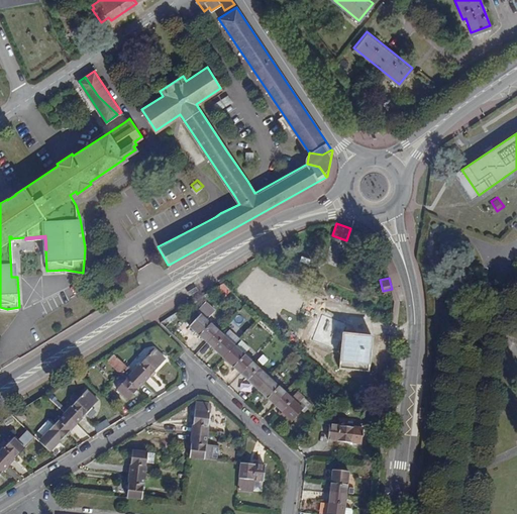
[(291,395),(290,396),(243,352),(235,345),(234,344),(239,337),(230,328),(224,335),(205,318),(214,308),(205,300),(193,313),(196,317),(190,324),(292,417),(302,407),(305,409),(312,401),(298,388),(297,389),(291,395)]
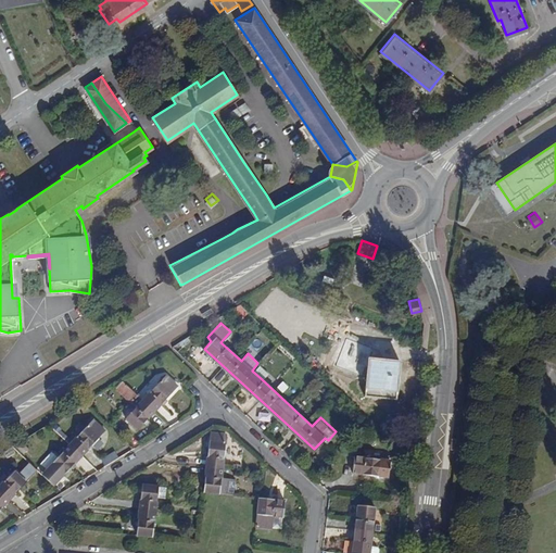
[(369,357),(366,394),(396,398),(401,360),(369,357)]
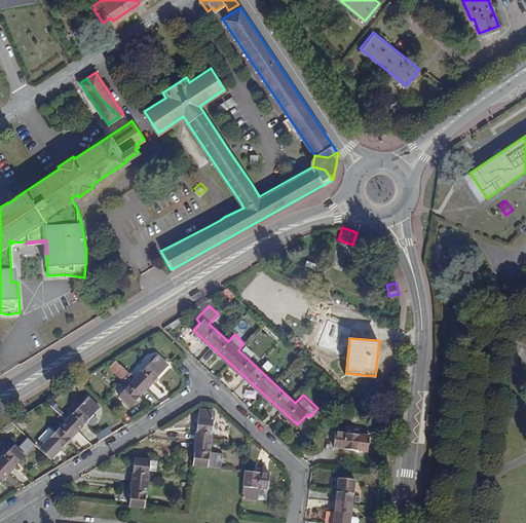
[(246,345),(239,351),(248,359),(254,352),(246,345)]
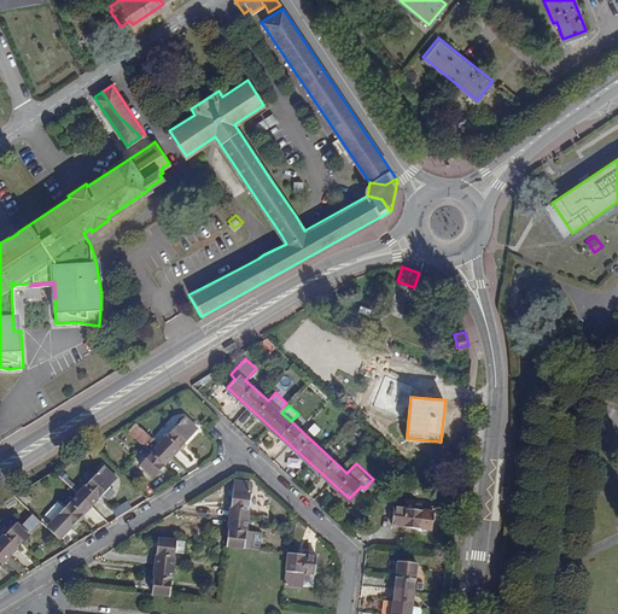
[(185,415),(140,463),(153,475),(198,427),(185,415)]
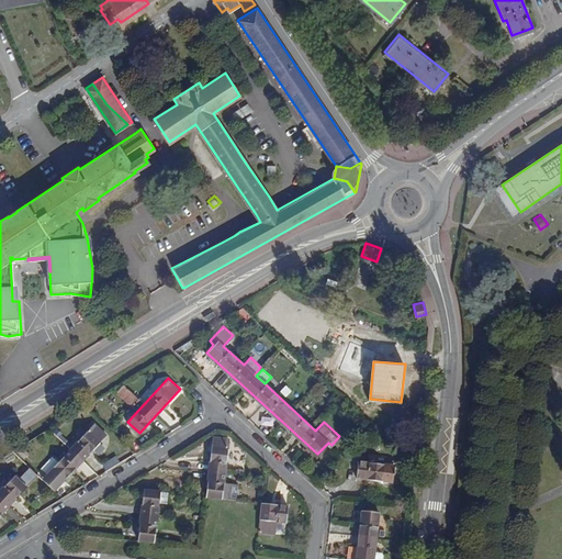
[(126,381),(120,389),(135,403),(142,395),(126,381)]
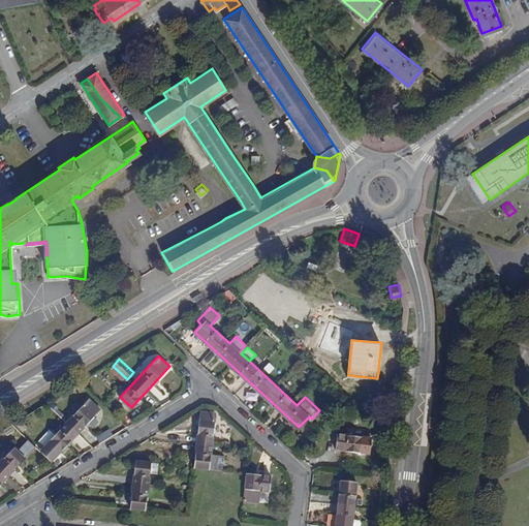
[(297,403),(298,404),(304,398),(305,397),(303,396),(302,397),(297,403)]
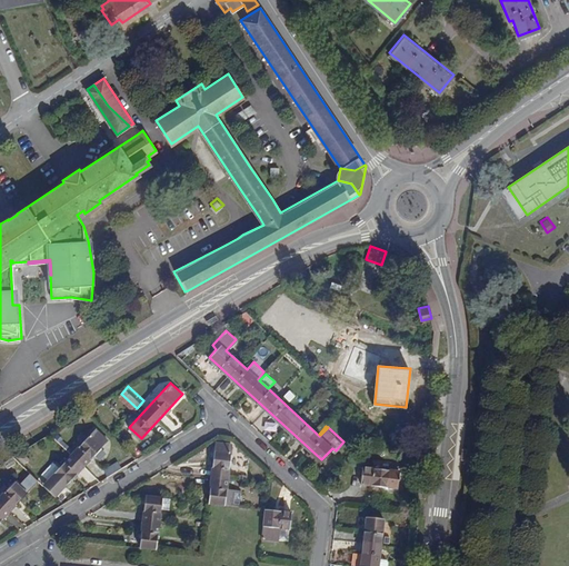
[(96,428),(53,472),(47,478),(60,490),(67,484),(107,439),(96,428)]
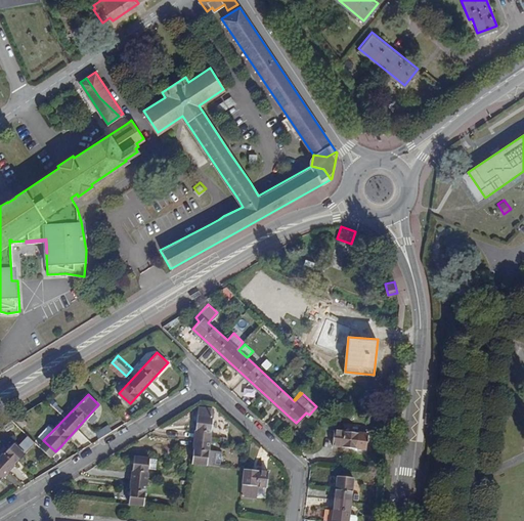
[(209,447),(212,417),(213,407),(199,406),(198,416),(191,462),(219,465),(221,449),(209,447)]
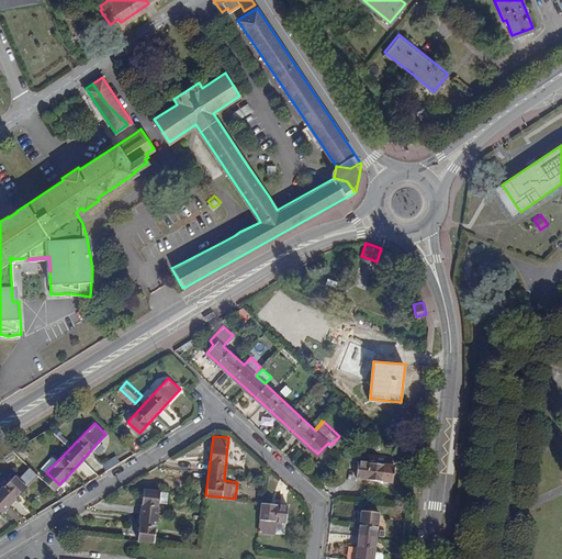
[(24,456),(30,450),(23,444),(19,450),(24,456)]
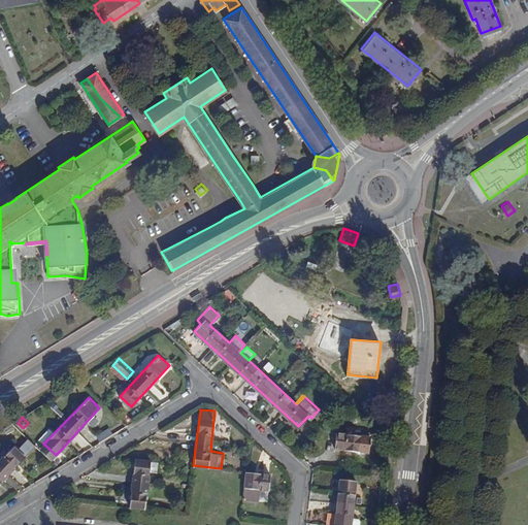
[(110,426),(97,431),(99,437),(112,432),(110,426)]
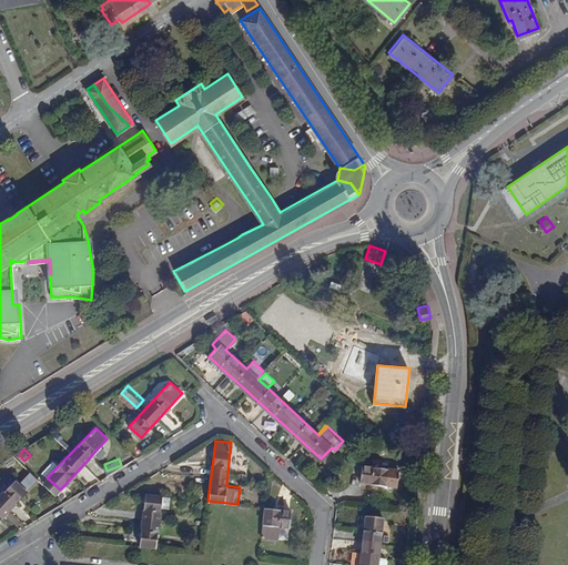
[(362,464),(361,481),(396,484),(398,468),(362,464)]
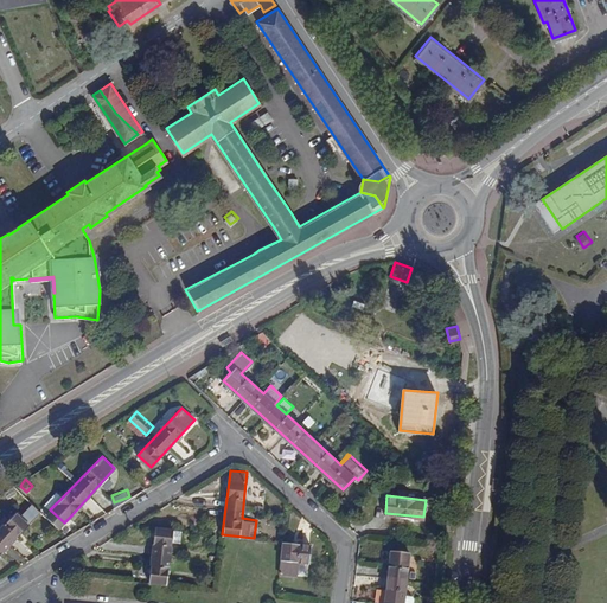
[(50,510),(48,513),(62,525),(64,523),(50,510)]
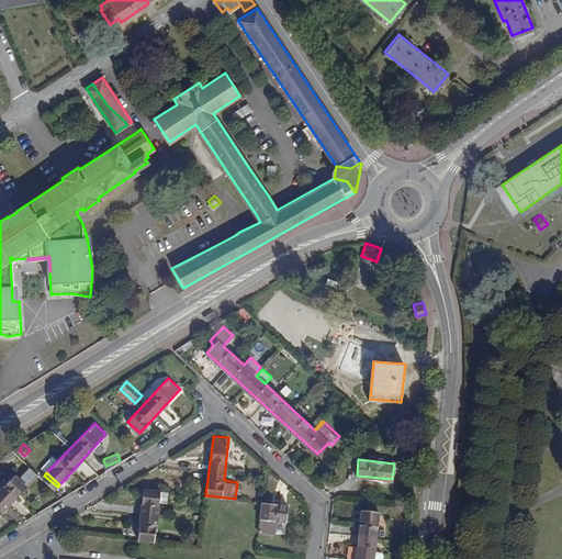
[(0,495),(9,504),(26,485),(14,474),(0,489),(0,495)]
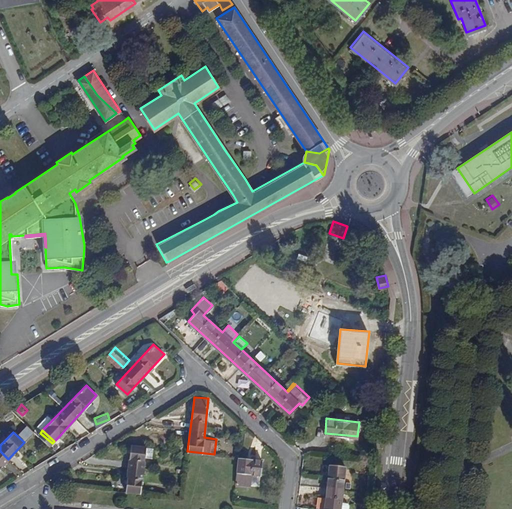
[(140,491),(144,456),(145,446),(131,444),(126,490),(140,491)]
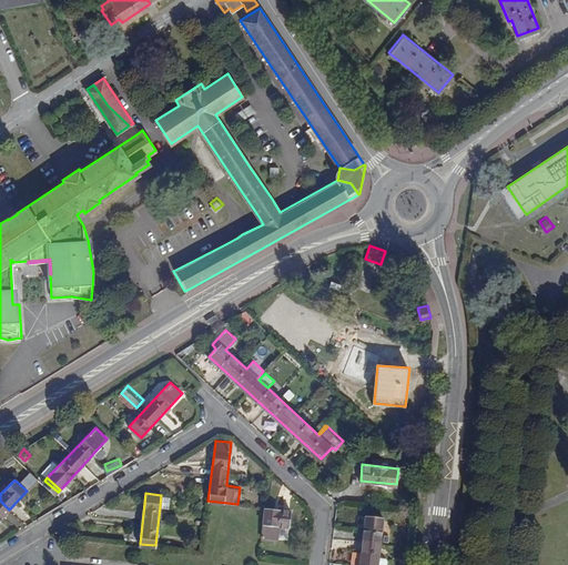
[(161,495),(160,506),(168,507),(169,496),(161,495)]
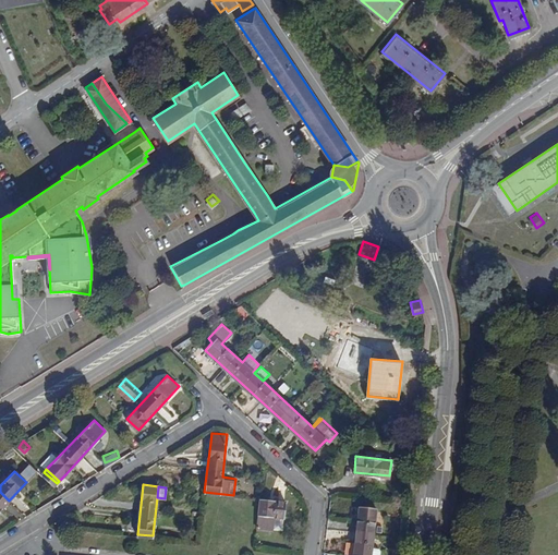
[(261,498),(257,526),(271,528),(274,516),(282,517),(284,501),(261,498)]
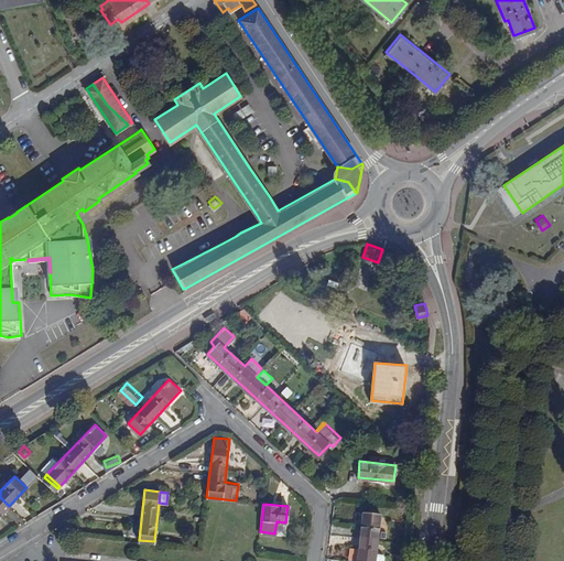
[(382,560),(383,556),(382,552),(376,552),(379,514),(362,511),(357,560),(382,560)]
